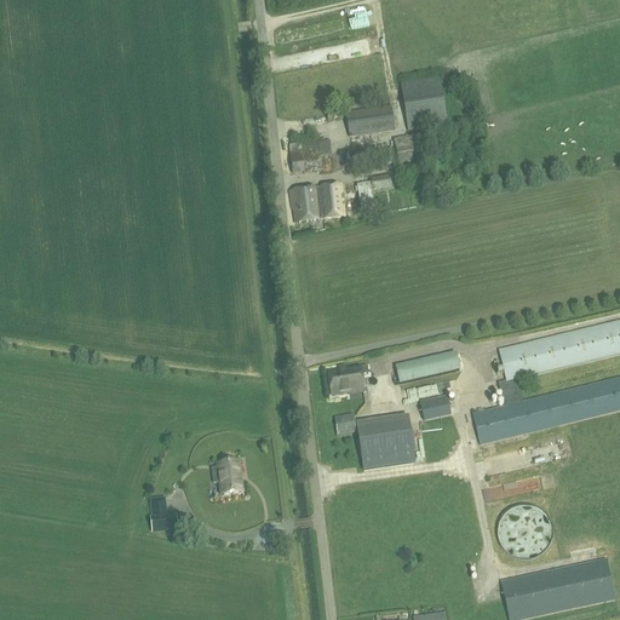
[(448,125),(438,78),(400,85),(409,132),(448,125)]
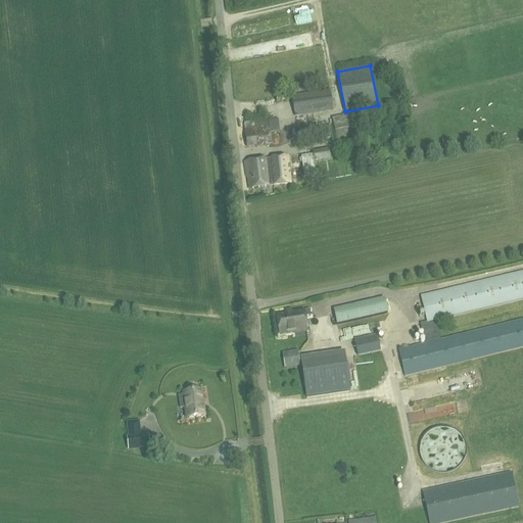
[(294,117),(333,111),(330,93),(329,90),(318,92),(291,96),(294,117)]
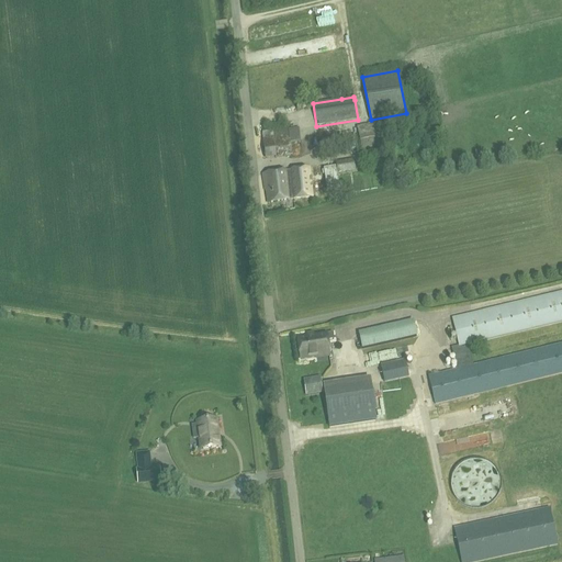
[(381,122),(356,126),(362,160),(388,155),(381,122)]
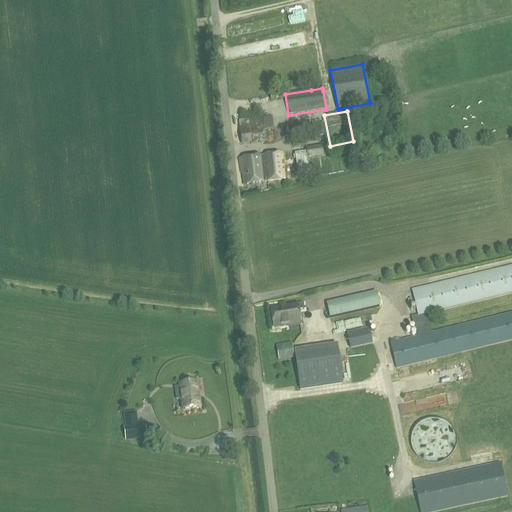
[(262,117),(238,120),(241,145),(265,141),(262,117)]
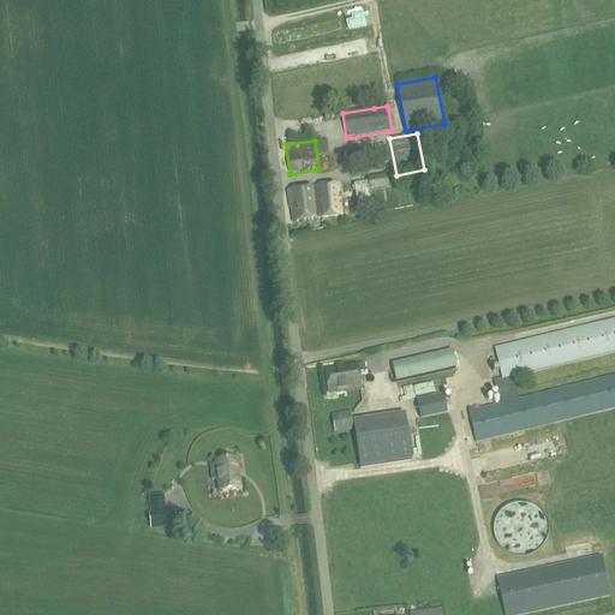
[(366,177),(369,190),(388,186),(386,173),(366,177)]
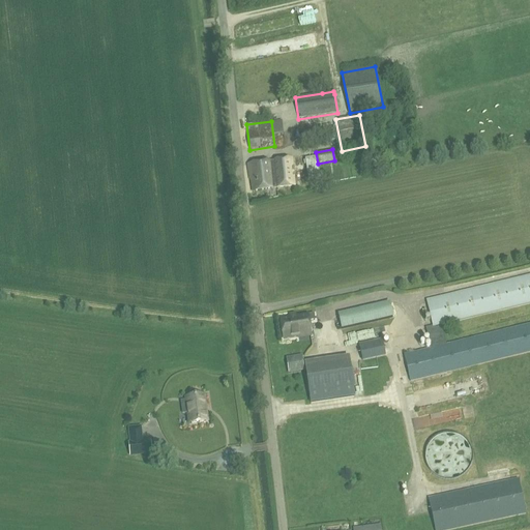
[(274,176),(272,176),(274,188),(303,185),(302,176),(293,177),(292,158),(273,160),(274,176)]
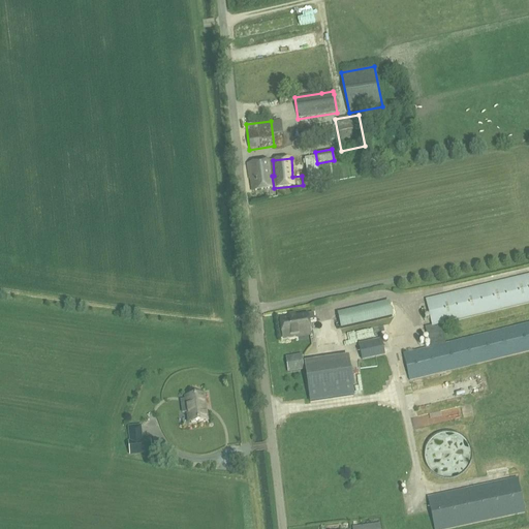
[(272,176),(270,161),(246,164),(249,180),(250,180),(252,192),(274,189),(274,188),(272,176)]
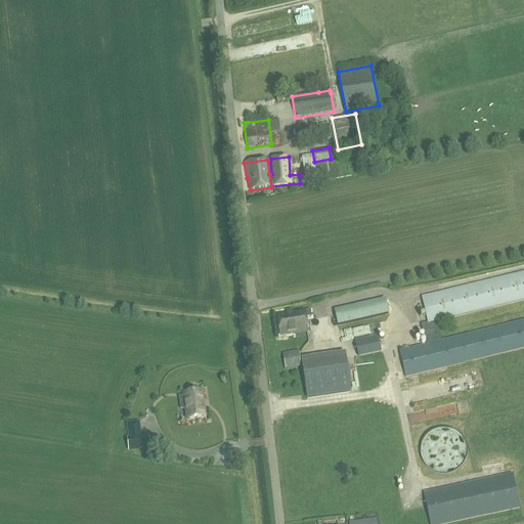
[(523,348),(523,320),(441,341),(436,321),(523,300),(523,271),(421,296),(427,322),(421,324),(425,344),(398,350),(404,377),(523,348)]
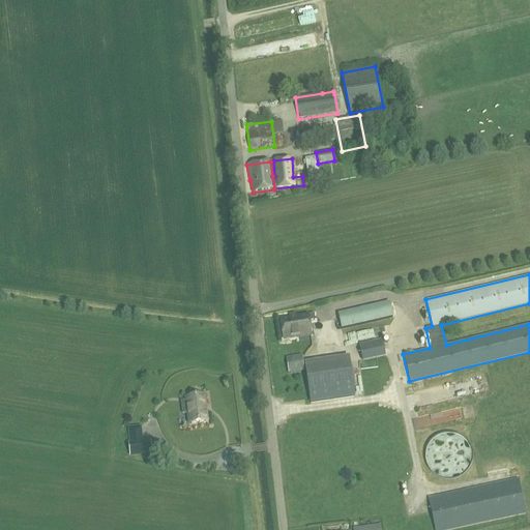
[(386,303),(337,315),(340,327),(389,316),(393,315),(390,302),(386,303)]
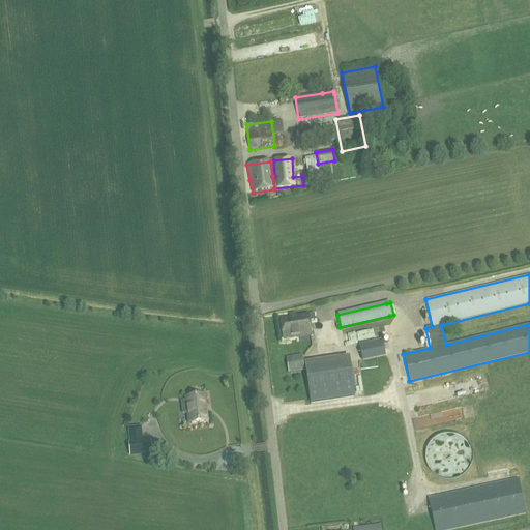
[(307,316),(281,319),(284,340),(298,336),(298,337),(299,337),(299,334),(310,332),(310,336),(311,336),(307,316)]
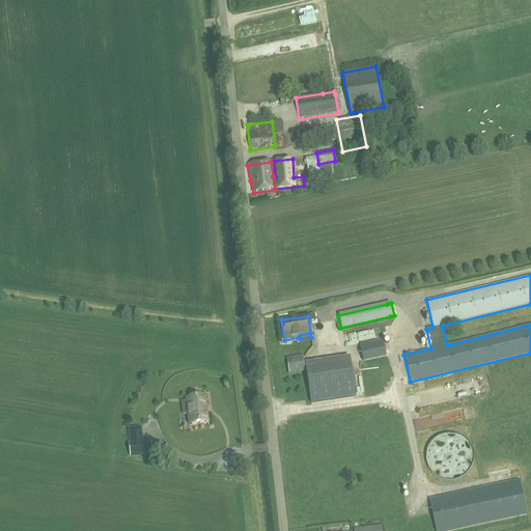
[(314,329),(316,337),(331,334),(330,326),(314,329)]
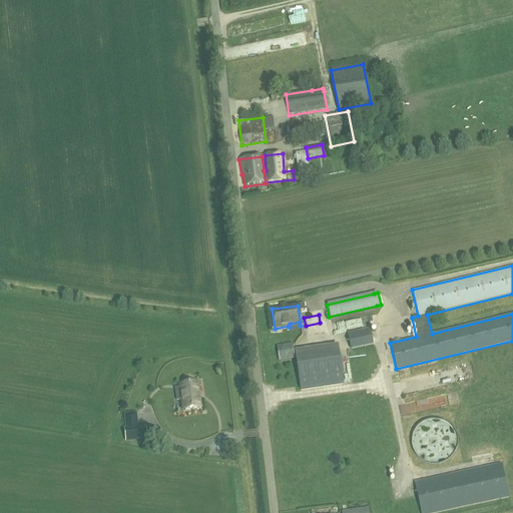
[(355,318),(332,320),(333,329),(356,327),(355,318)]
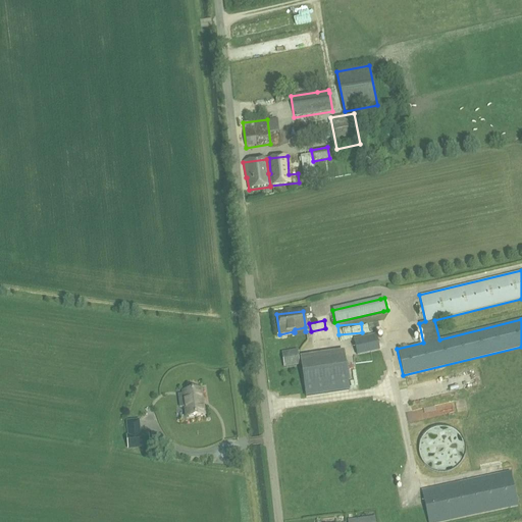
[(379,351),(375,334),(355,340),(358,356),(379,351)]
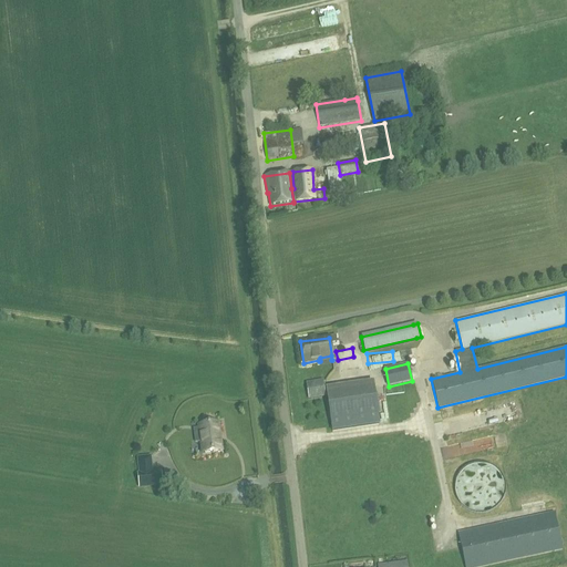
[(326,397),(322,380),(306,382),(308,399),(326,397)]
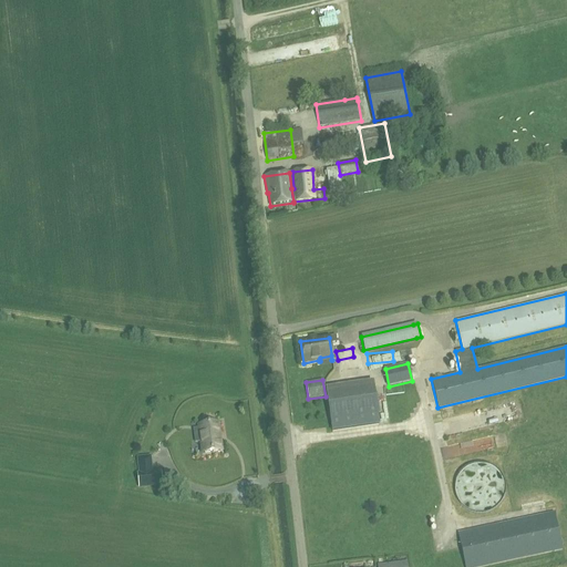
[(373,383),(327,391),(332,431),(379,424),(373,383)]
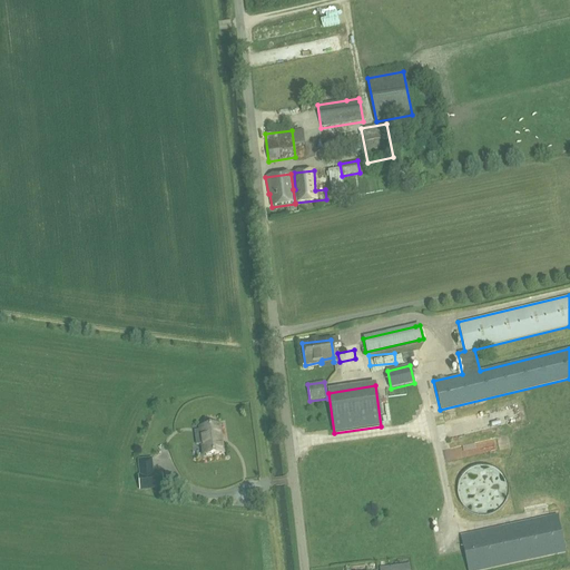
[(512,406),(489,411),(491,420),(514,415),(512,406)]
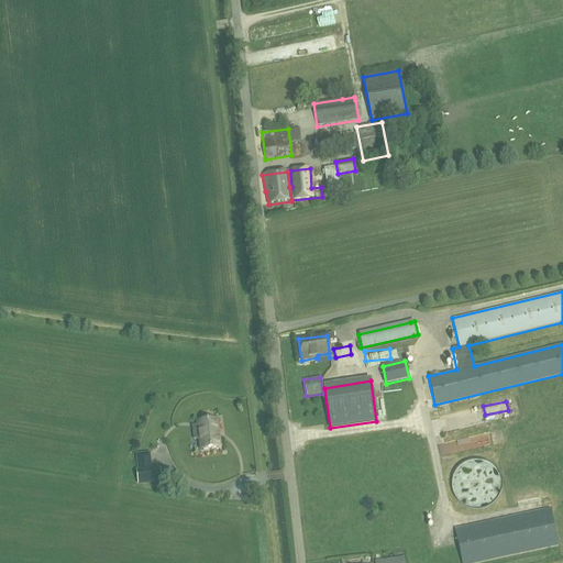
[(192,427),(194,440),(199,439),(200,450),(220,448),(217,421),(197,423),(198,426),(192,427)]
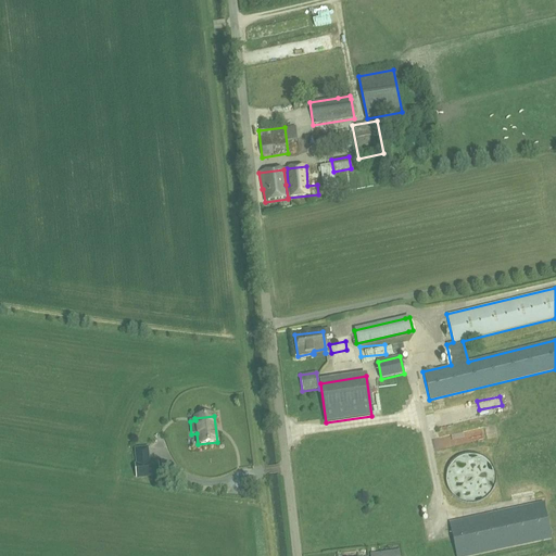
[(453,460),(451,463),(449,466),(446,471),(445,476),(445,480),(446,485),(447,490),(451,494),(454,497),(457,501),(462,502),(467,503),(471,504),(476,503),(481,502),(484,498),(489,495),(492,492),(493,488),(495,483),(495,478),(494,474),(493,468),(491,465),(488,460),(484,457),(480,455),(475,454),(470,454),(465,454),(460,455),(456,457),(453,460)]
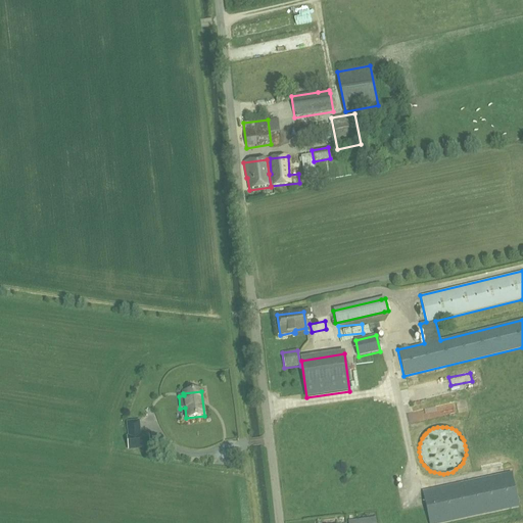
[(140,436),(129,437),(127,437),(129,449),(149,447),(148,435),(140,436)]
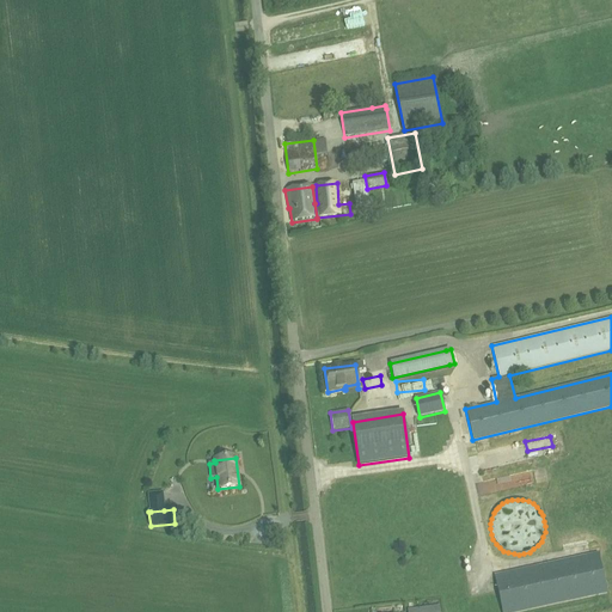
[(520,611),(607,593),(598,554),(495,575),(502,611),(520,611)]
